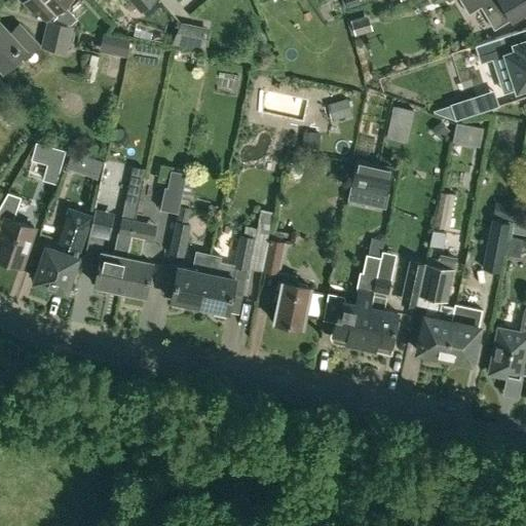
[(38,16),(49,20),(52,20),(59,14),(54,10),(66,0),(24,0),(23,2),(38,16)]
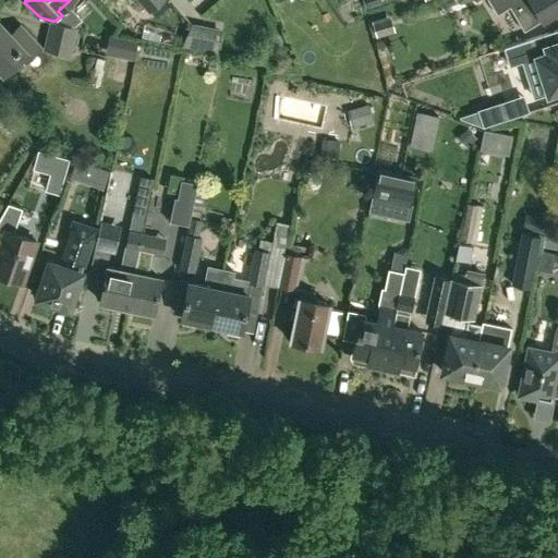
[(138,0),(150,13),(165,0),(138,0)]
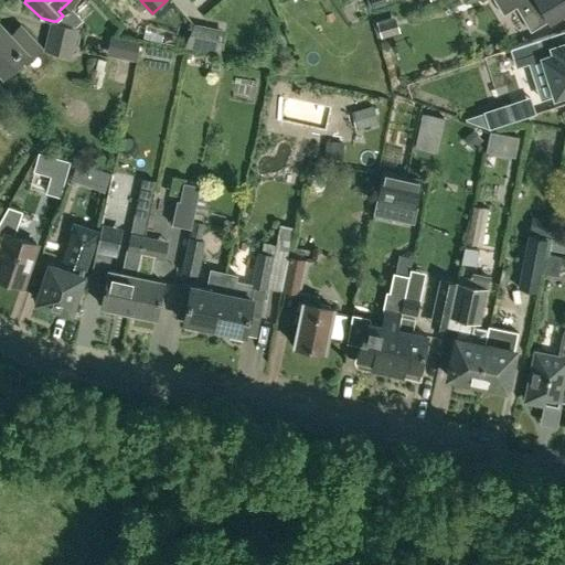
[(564,0),(493,0),(502,14),(515,7),(530,31),(550,19),(563,11),(564,16),(564,0)]
